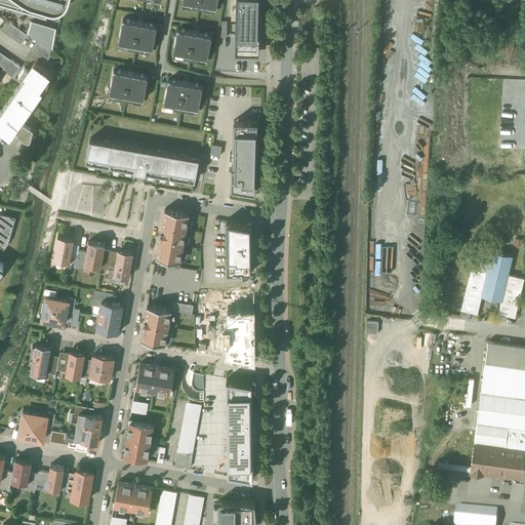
[(5,0),(4,5),(46,17),(48,11),(50,12),(55,12),(61,11),(65,8),(68,4),(69,1),(69,0),(5,0)]
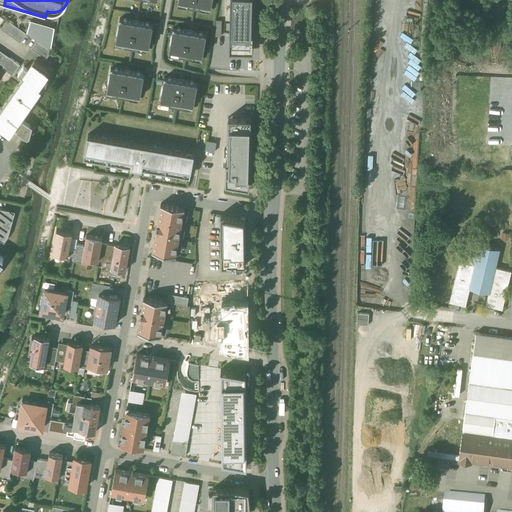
[(238,0),(238,36),(235,36),(235,48),(259,48),(258,0),(238,0)]
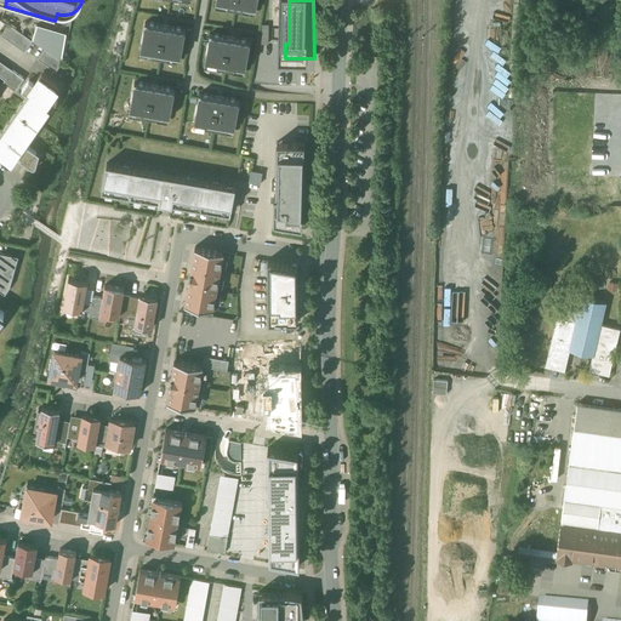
[(186,28),(146,21),(140,50),(153,52),(152,55),(167,57),(167,55),(181,57),(186,28)]
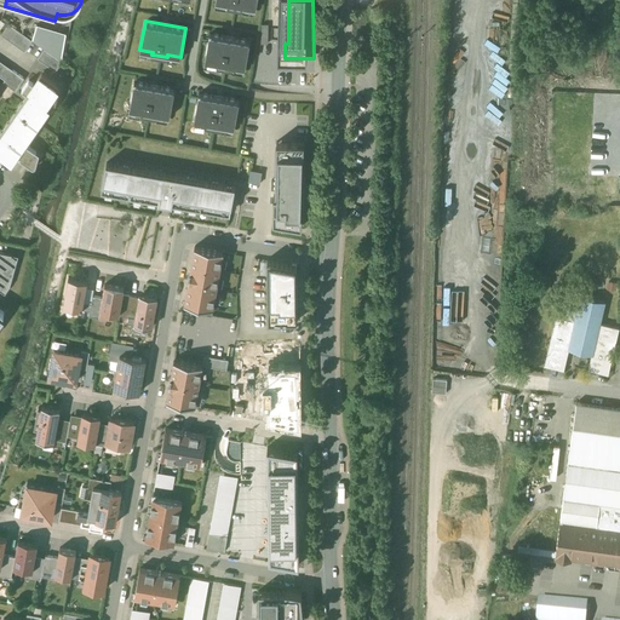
[(33,40),(9,24),(1,35),(24,52),(33,40)]
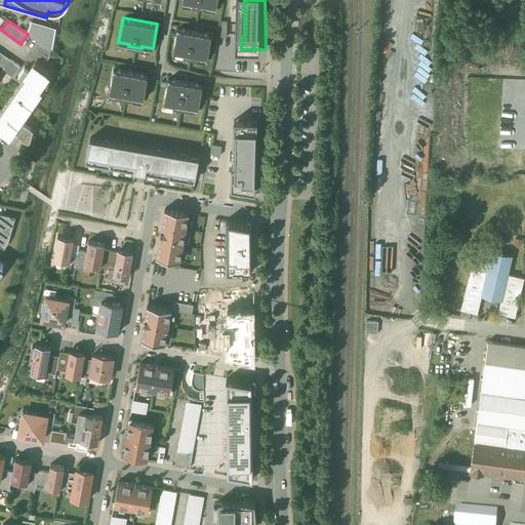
[(211,34),(177,28),(173,52),(184,53),(184,56),(196,58),(197,56),(207,57),(211,34)]
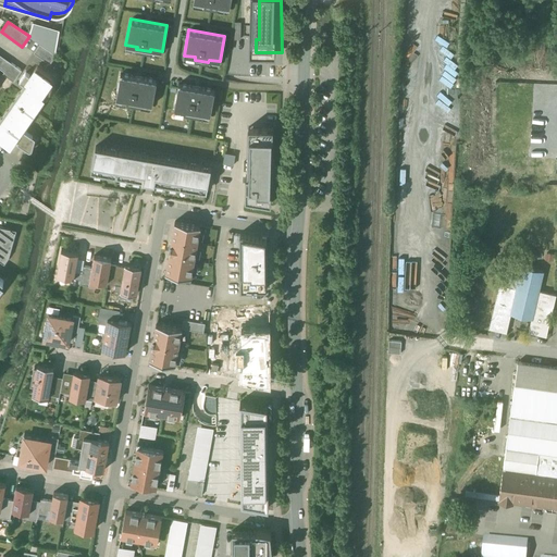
[(56,56),(40,44),(34,52),(50,64),(56,56)]
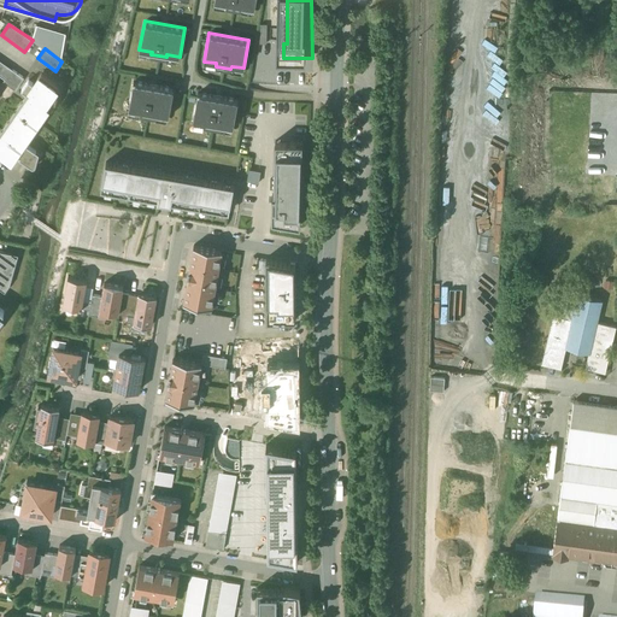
[(12,69),(3,82),(16,90),(24,77),(12,69)]
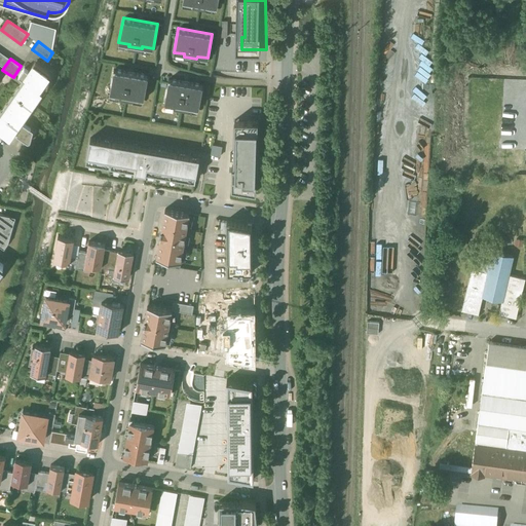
[(35,62),(29,71),(24,68),(19,77),(24,80),(25,79),(27,81),(7,109),(9,110),(2,120),(0,119),(0,118),(0,129),(11,139),(15,133),(16,134),(16,135),(27,142),(28,142),(30,142),(31,141),(32,137),(28,134),(31,128),(23,123),(22,125),(21,125),(25,119),(22,117),(26,112),(29,114),(34,105),(31,103),(35,98),(38,100),(44,91),(41,89),(47,80),(48,80),(50,72),(35,62)]
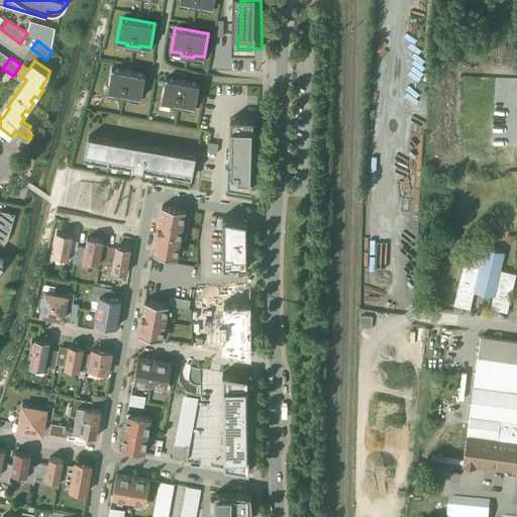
[(145,74),(112,68),(107,91),(118,93),(117,95),(130,98),(131,95),(141,97),(145,74)]
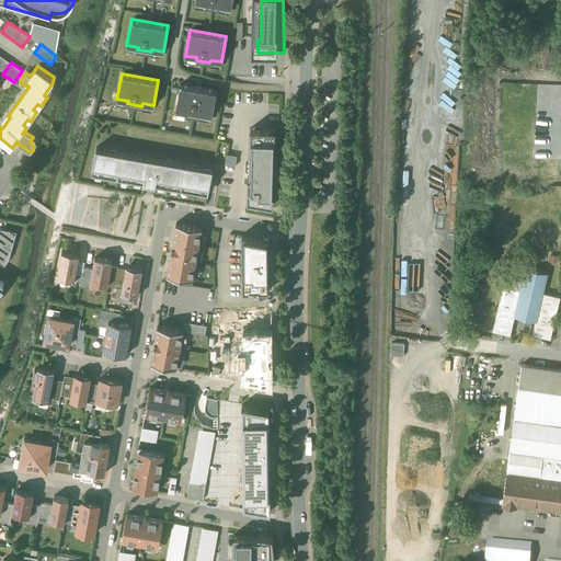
[(216,90),(180,83),(175,110),(186,112),(186,114),(199,116),(199,114),(212,116),(216,90)]
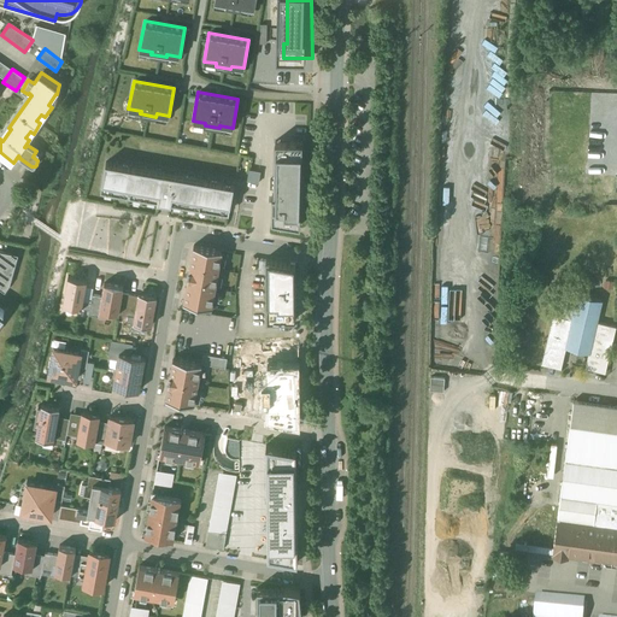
[(301,141),(276,140),(275,199),(269,198),(268,216),(301,225),(301,141)]
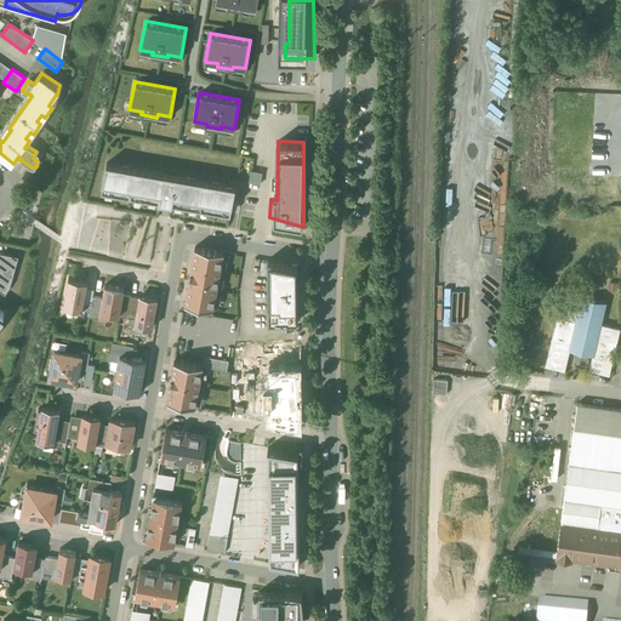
[(235,184),(107,161),(102,191),(229,214),(235,184)]
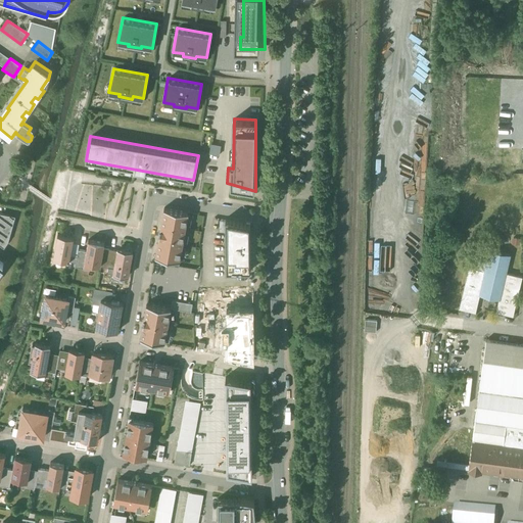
[(91,217),(104,218),(104,208),(92,207),(91,217)]
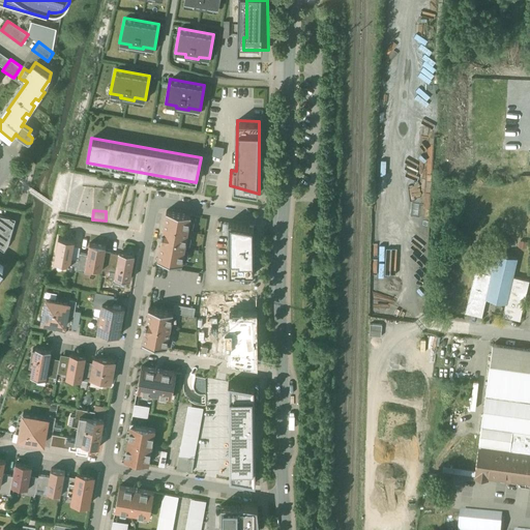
[(195,215),(166,210),(157,260),(186,265),(195,215)]
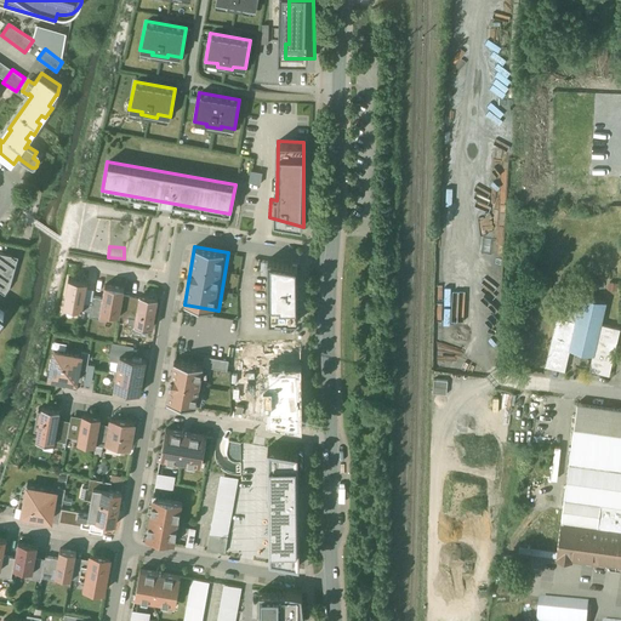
[(18,257),(0,252),(0,290),(5,295),(10,288),(18,257)]
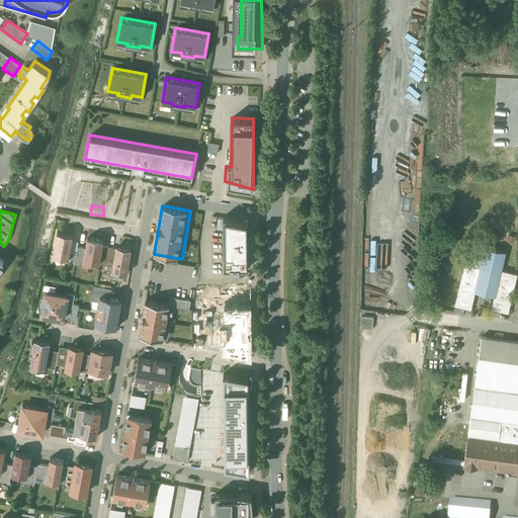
[(246,267),(245,220),(224,217),(225,267),(246,267)]
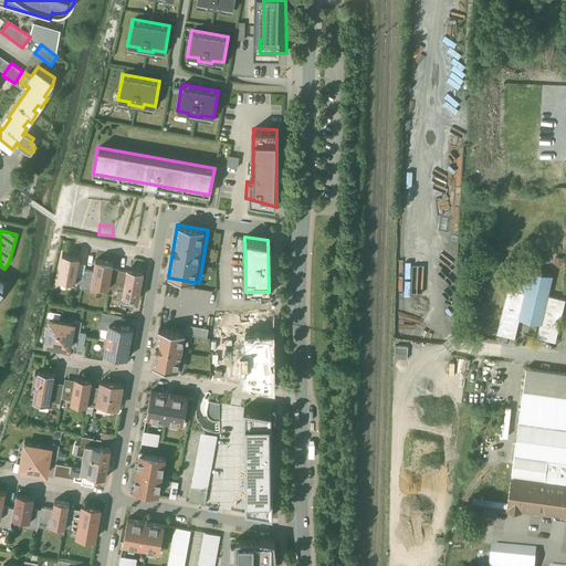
[(77,260),(63,258),(60,282),(74,284),(77,260)]
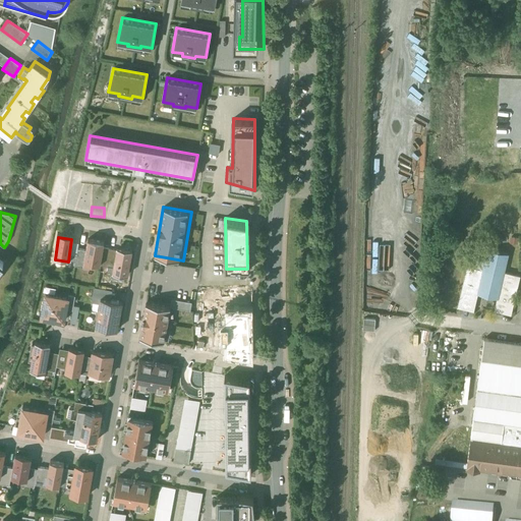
[(100,264),(104,241),(89,239),(84,261),(100,264)]
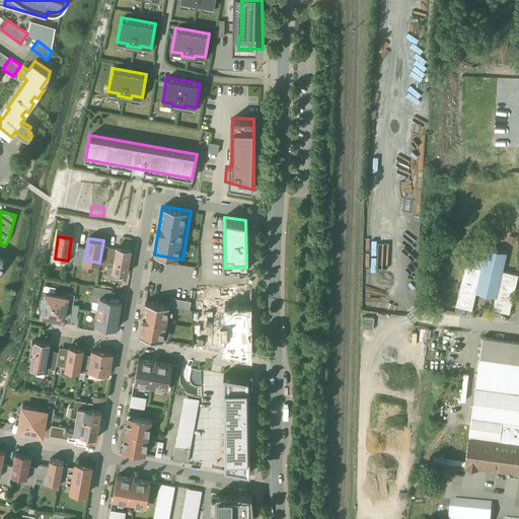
[(132,248),(117,245),(113,272),(128,274),(132,248)]
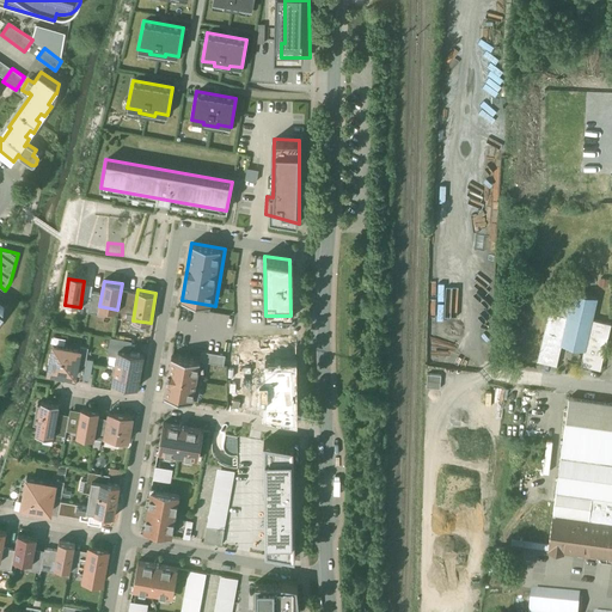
[(597,299),(573,293),(568,317),(561,344),(585,349),(592,319),(597,299)]
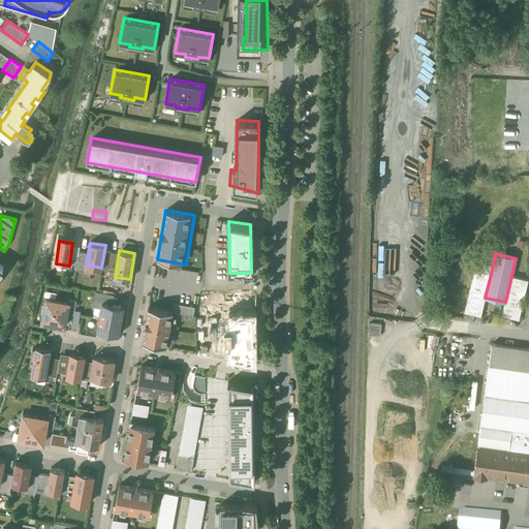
[(491,274),(474,270),(464,311),(480,315),(485,298),(491,274)]
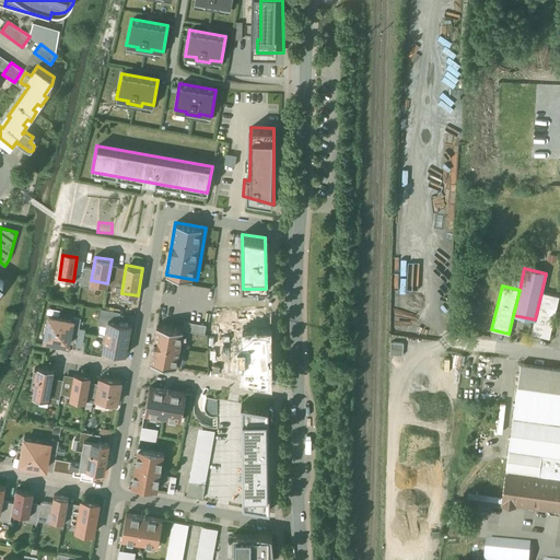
[(559,296),(541,292),(535,319),(532,334),(549,338),(559,296)]
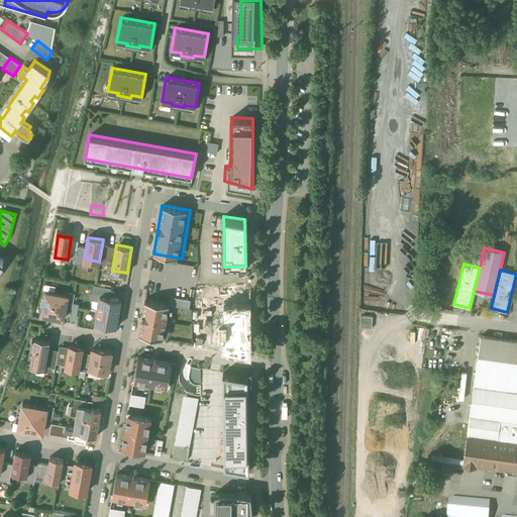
[(71,297),(45,292),(40,316),(66,321),(71,297)]
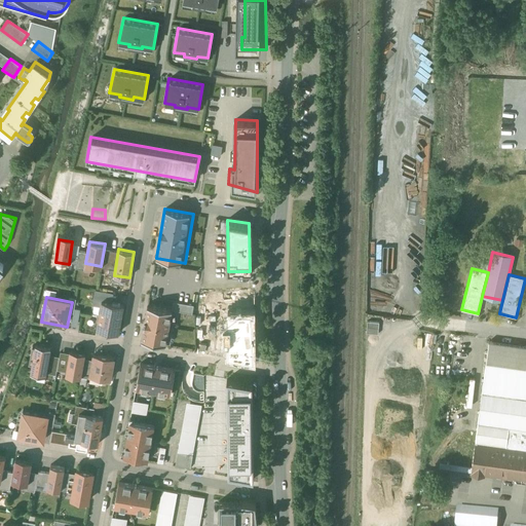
[(102,300),(99,314),(121,318),(123,304),(102,300)]
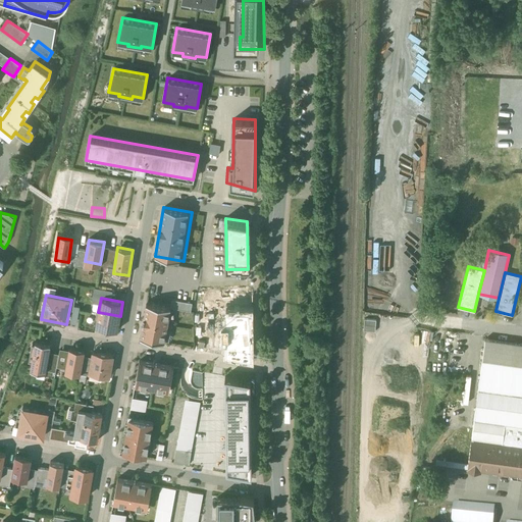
[(175,309),(146,304),(140,338),(168,345),(175,309)]
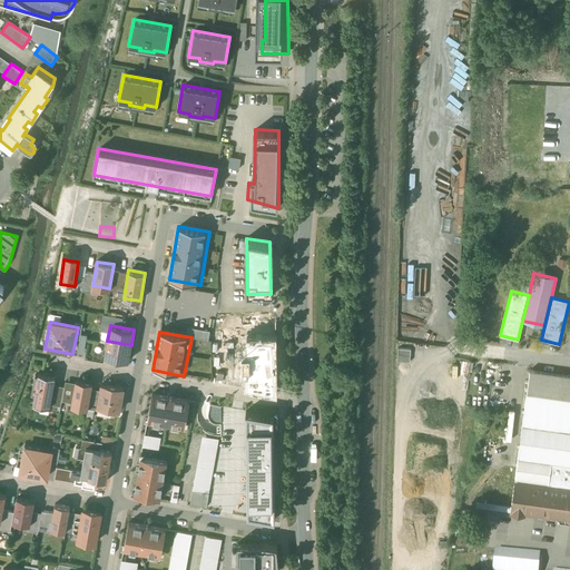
[(131,345),(107,341),(104,356),(128,361),(131,345)]
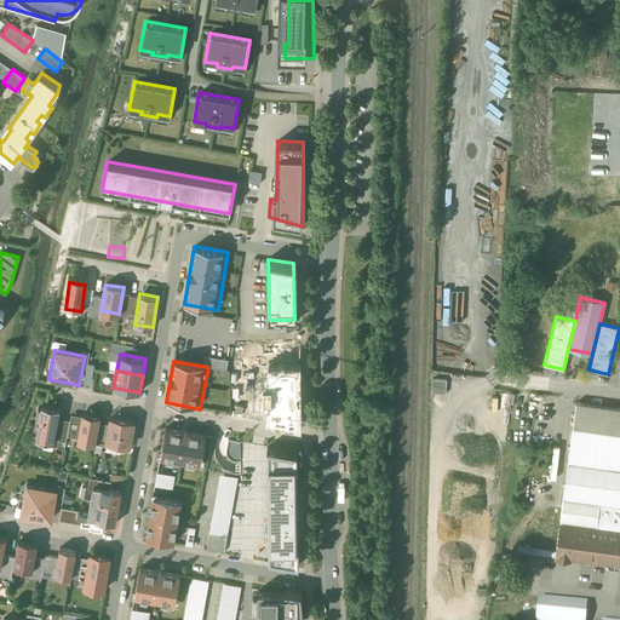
[(486,409),(499,409),(499,396),(486,396),(486,409)]
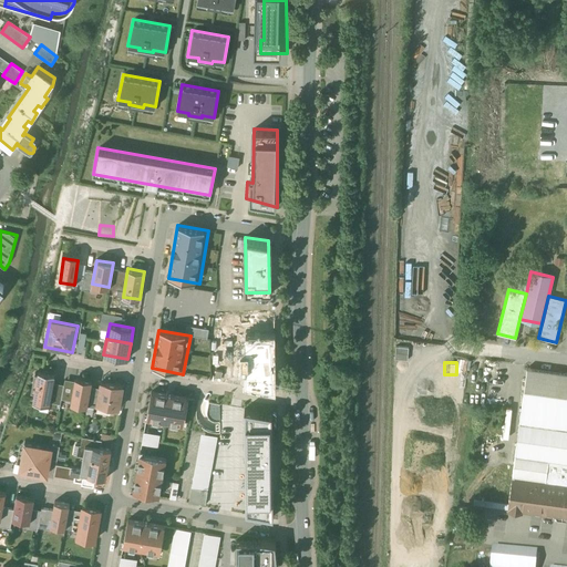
[(566,373),(527,369),(524,390),(566,395),(566,373)]
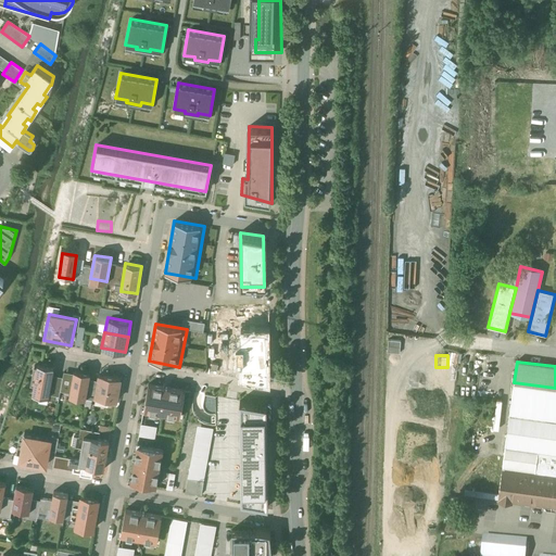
[(55,370),(37,367),(30,396),(49,401),(55,370)]
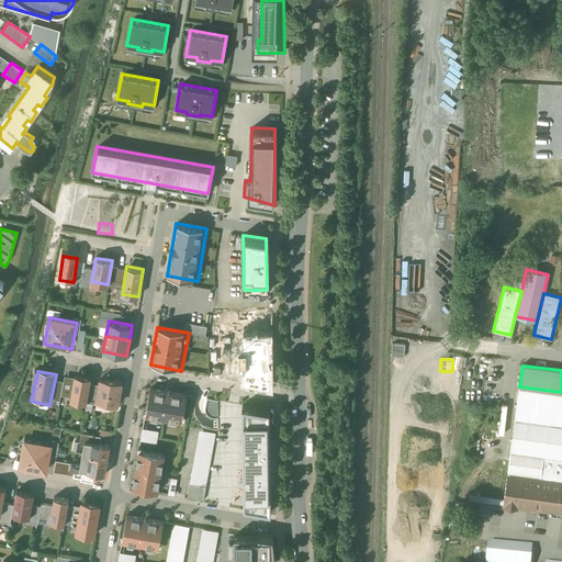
[(91,380),(74,377),(68,404),(86,407),(91,380)]
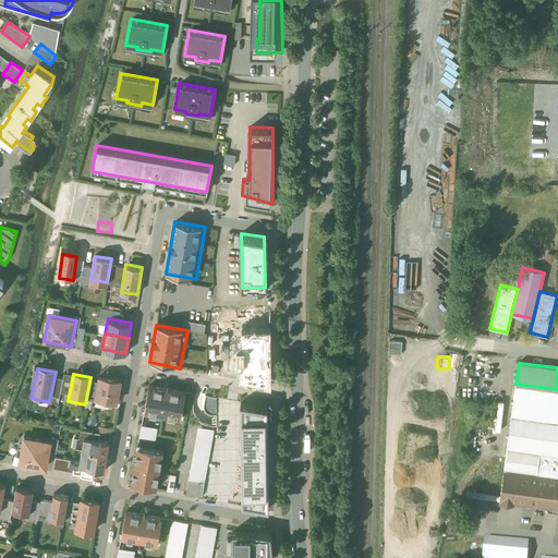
[(119,381),(100,379),(96,400),(116,403),(119,381)]
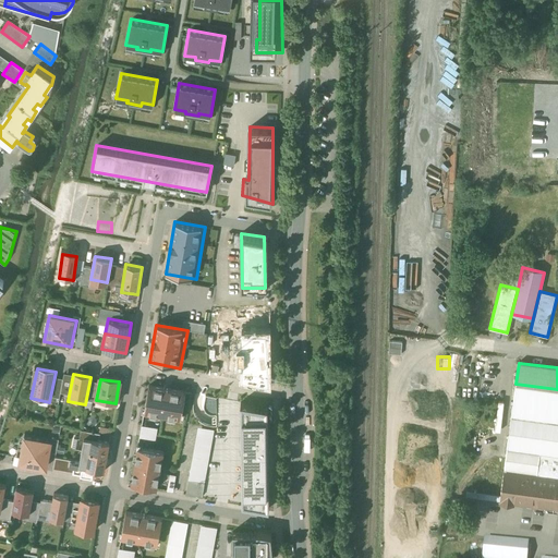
[(557,389),(516,384),(504,470),(557,476),(557,389)]
